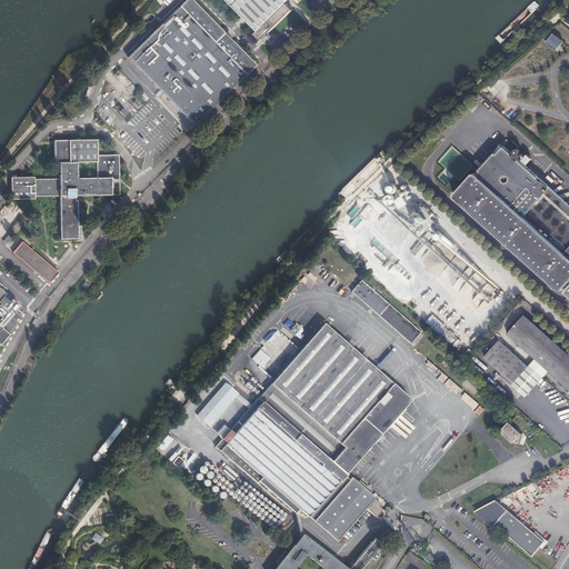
[(255,66),(190,0),(183,0),(125,57),(192,126),(255,66)]
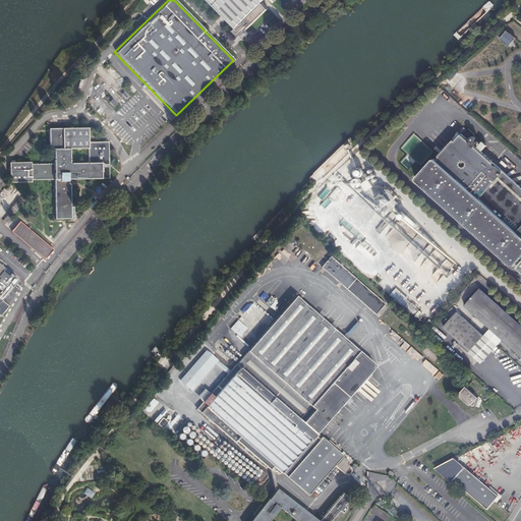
[(207,0),(234,27),(231,31),(238,38),(268,9),(261,1),(262,0),(283,0),(284,0),(207,0)]
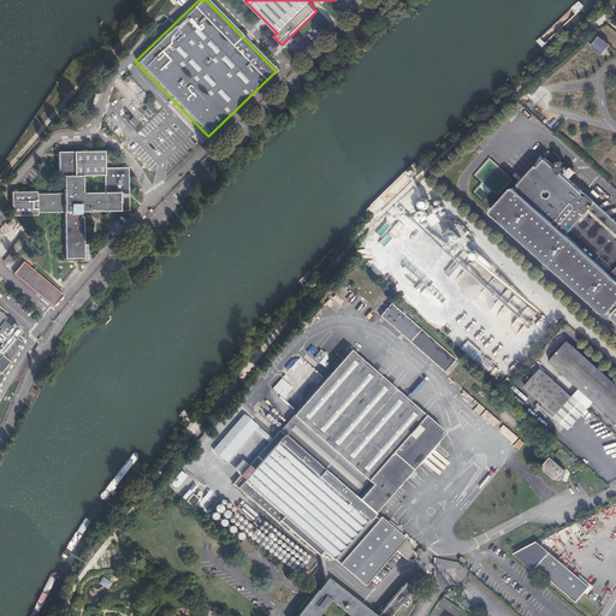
[(603,54),(605,57),(612,48),(594,33),(587,41),(602,55),(603,54)]
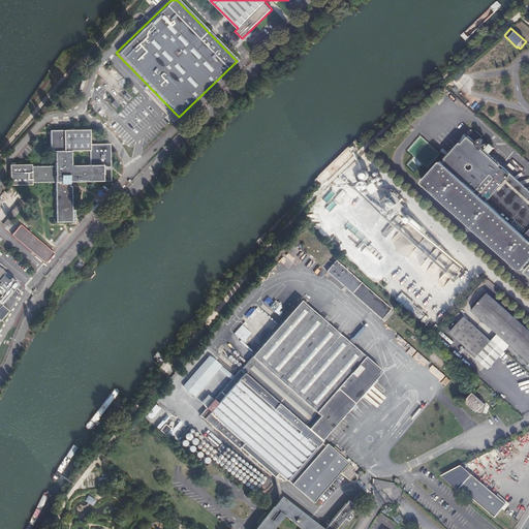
[(463,72),(461,69),(450,79),(453,81),(455,79),(456,80),(463,72)]
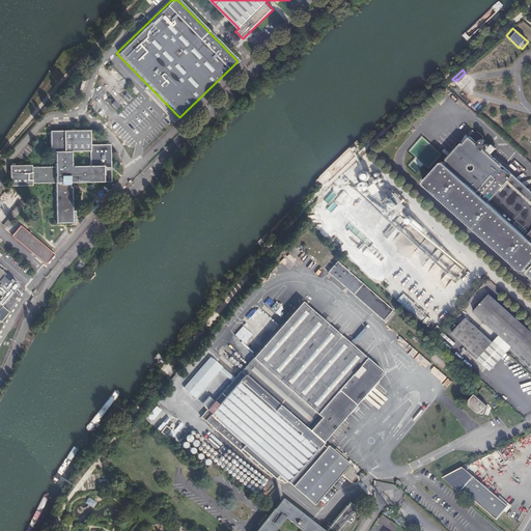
[(115,101),(112,104),(116,109),(120,106),(115,101)]
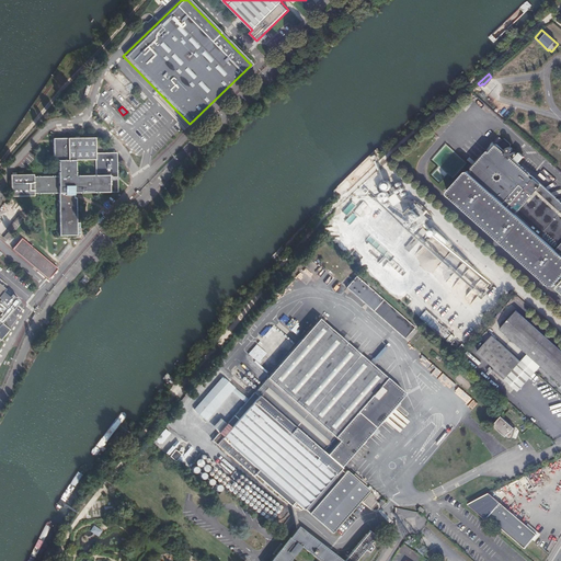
[(471,164),(478,157),(479,158),(485,150),(487,151),(493,144),(479,130),(458,153),(471,164)]
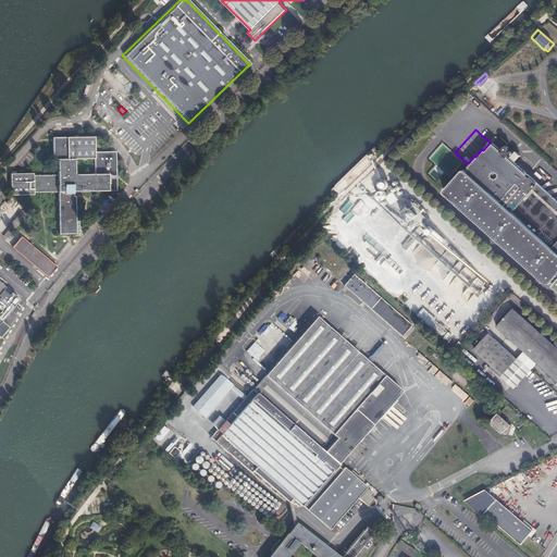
[(474,156),(468,163),(469,164),(465,170),(462,169),(461,169),(460,169),(459,169),(444,188),(443,188),(443,189),(443,190),(443,192),(444,193),(545,282),(545,283),(546,283),(547,283),(547,282),(551,280),(554,282),(552,283),(552,285),(556,288),(556,200),(535,182),(535,181),(511,160),(515,157),(509,151),(510,151),(510,150),(509,149),(508,148),(507,148),(506,149),(505,148),(506,147),(506,146),(506,145),(505,144),(504,143),(505,141),(498,135),(497,136),(491,144),(490,143),(483,150),(482,149),(475,157),(474,156)]
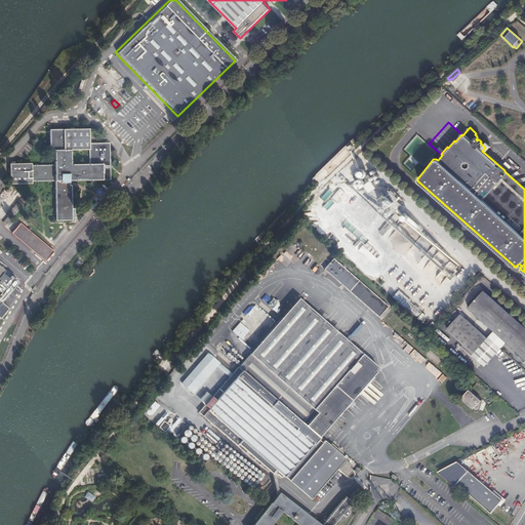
[(31,185),(31,182),(53,182),(54,220),(71,220),(69,180),(109,180),(109,144),(88,144),(88,129),(48,130),(48,151),(53,151),(52,165),(30,165),(30,164),(8,164),(8,185),(31,185)]
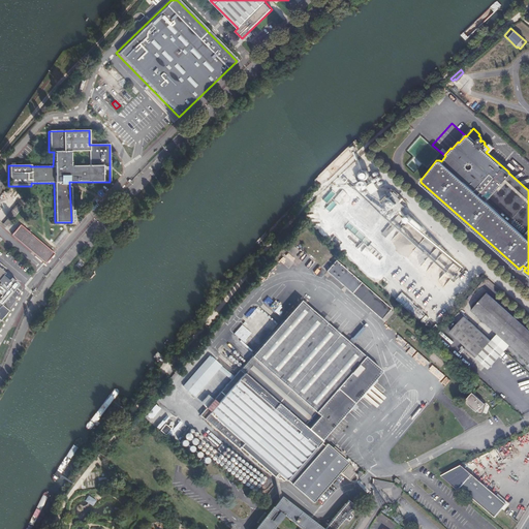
[(408,151),(418,159),(421,156),(426,159),(431,163),(438,153),(428,146),(426,149),(415,141),(408,151)]
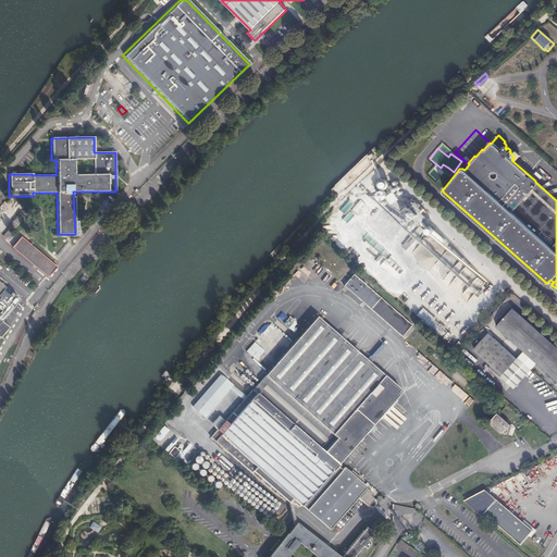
[(339,211),(344,214),(354,203),(349,200),(339,211)]
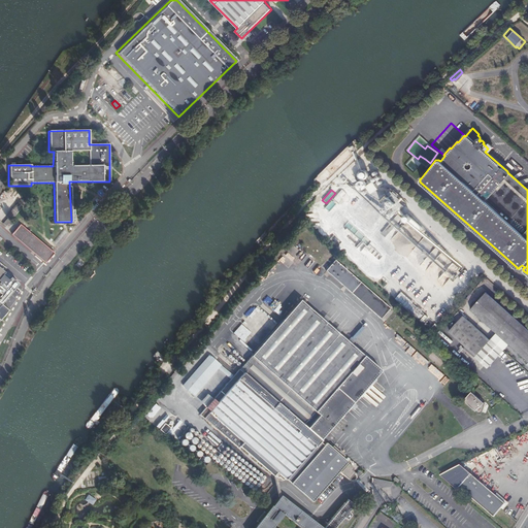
[(355,196),(351,193),(349,196),(341,190),(333,199),(339,204),(345,197),(350,201),(355,196)]
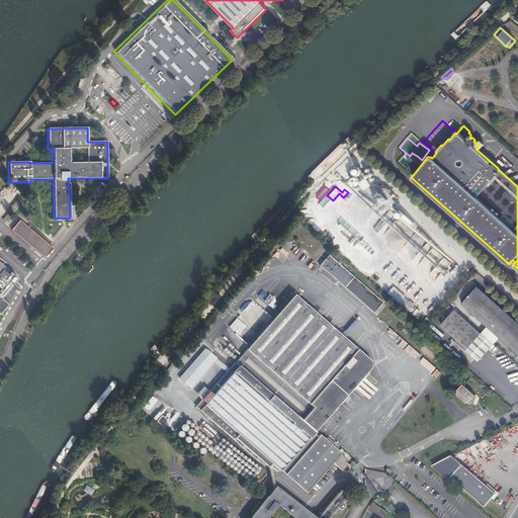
[(383,204),(392,195),(382,187),(374,197),(383,204)]
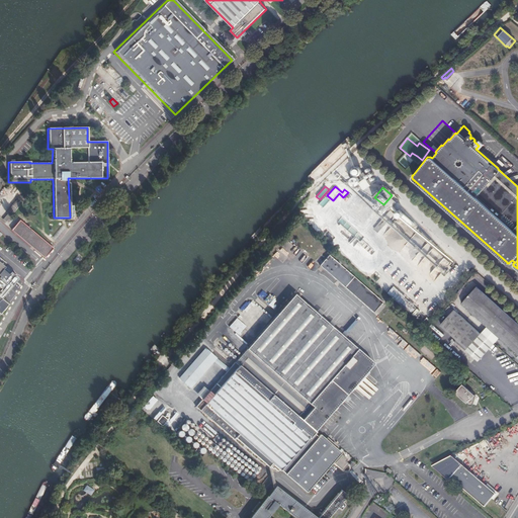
[(398,200),(392,195),(383,204),(389,209),(398,200)]
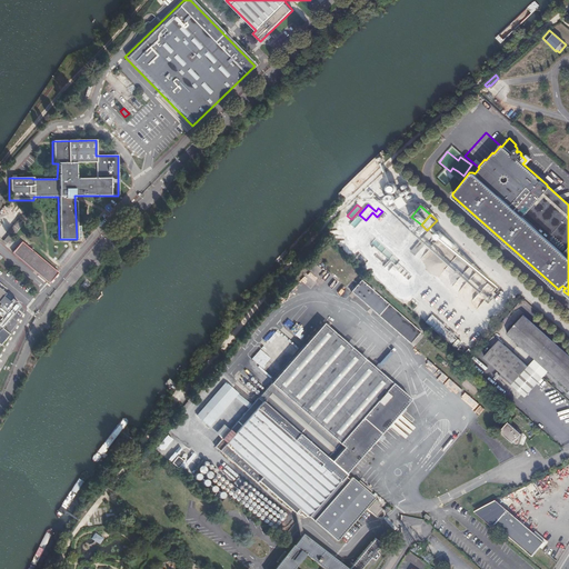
[(350,225),(355,228),(361,219),(357,216),(350,225)]
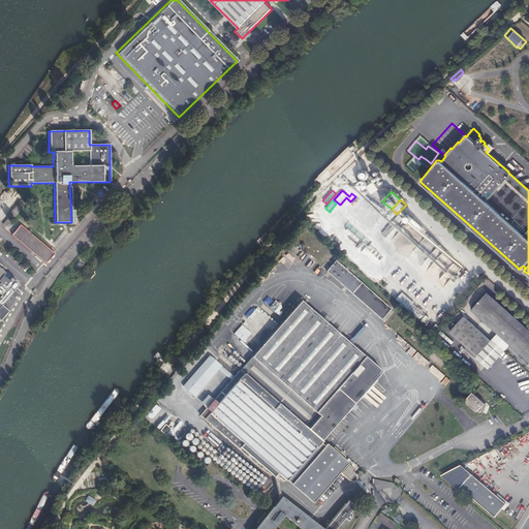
[(386,229),(390,232),(402,218),(399,215),(386,229)]
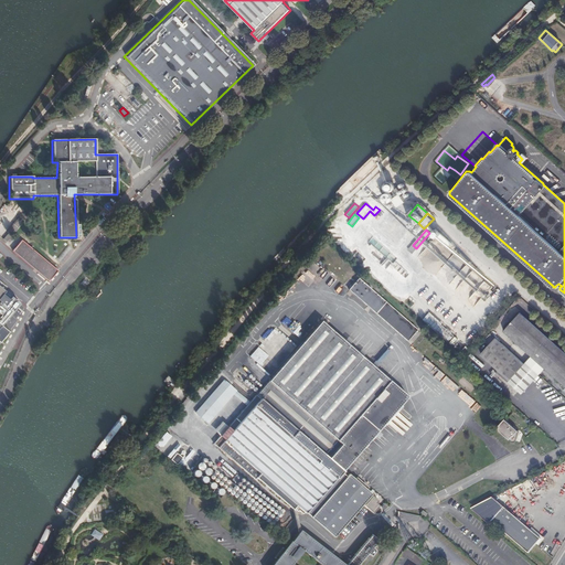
[(386,256),(391,252),(372,237),(368,243),(386,256)]
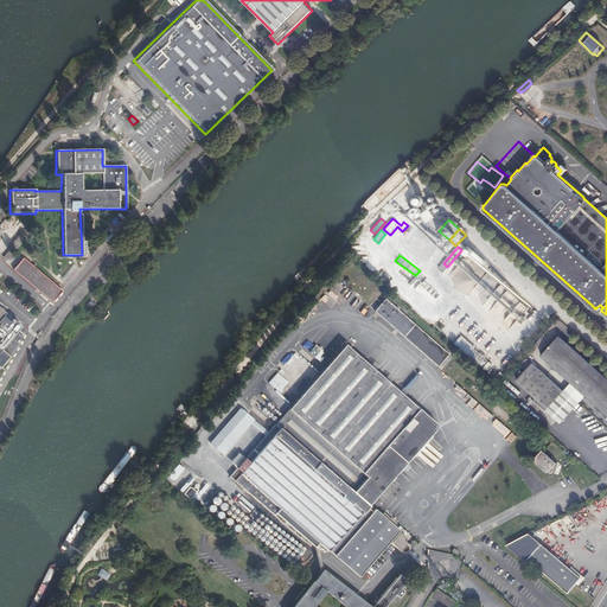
[(61,292),(21,259),(12,270),(51,304),(61,292)]
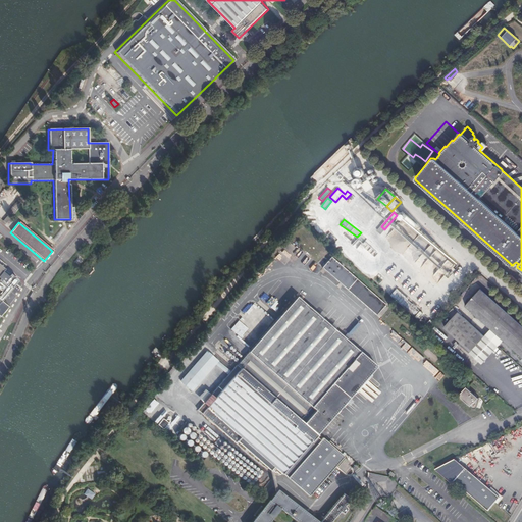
[(357,239),(352,244),(356,249),(361,244),(357,239)]
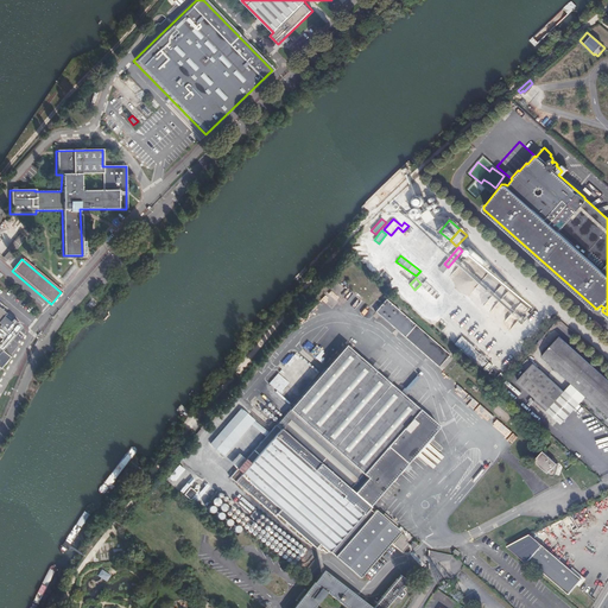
[(473,295),(481,298),(487,289),(479,284),(473,295)]
